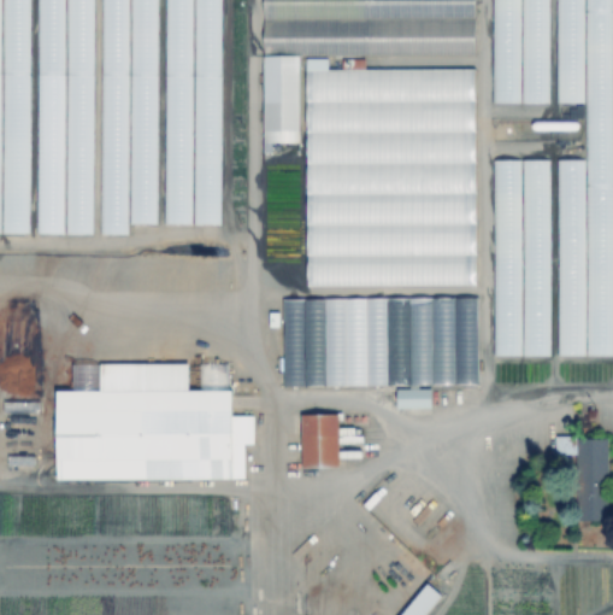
[(31,0),(0,0),(0,233),(30,234),(31,0)]
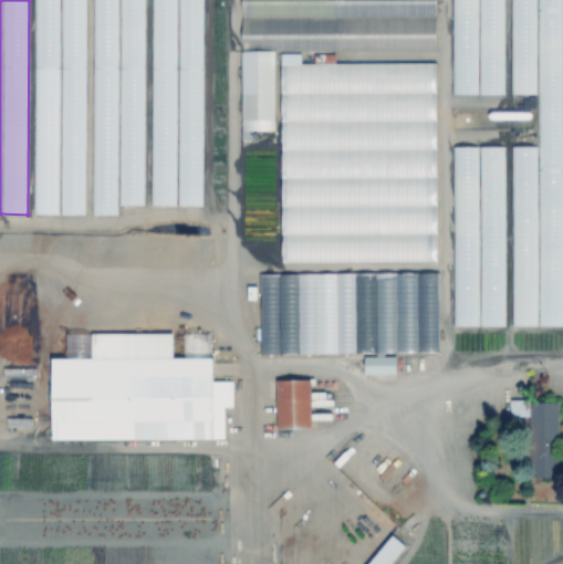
[(35,0),(35,216),(86,216),(87,0),(35,0)]
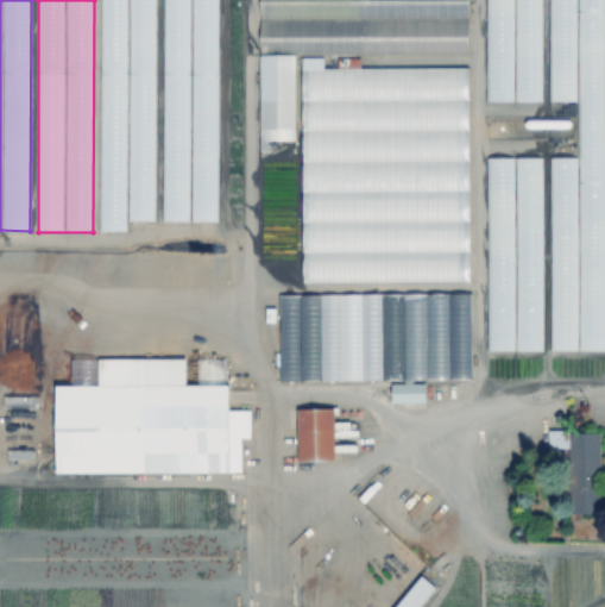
[(146,0),(146,11),(138,14),(137,33),(139,41),(139,76),(140,80),(140,107),(147,125),(140,127),(144,135),(139,136),(139,193),(142,198),(144,196),(147,204),(156,1),(156,0),(146,0)]
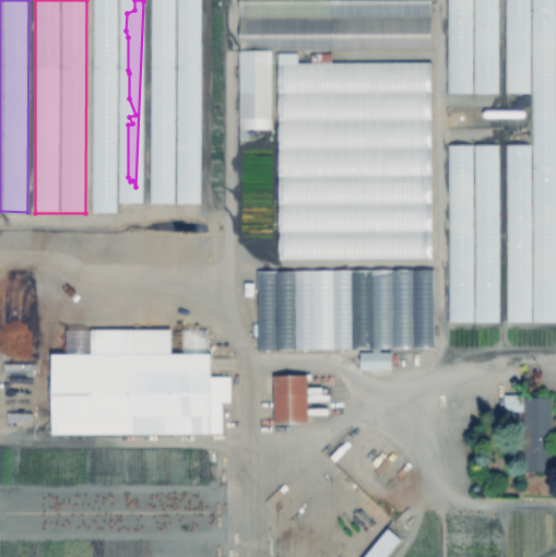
[(151,0),(151,204),(175,204),(175,0),(151,0)]
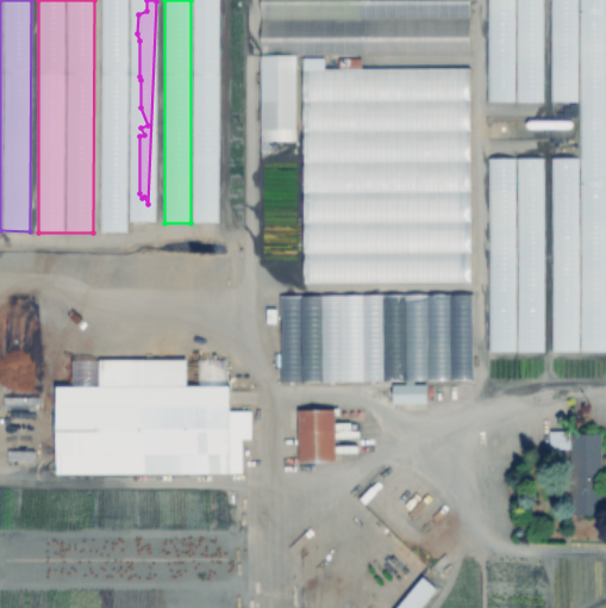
[(219,0),(194,0),(194,10),(194,223),(219,223),(219,0)]
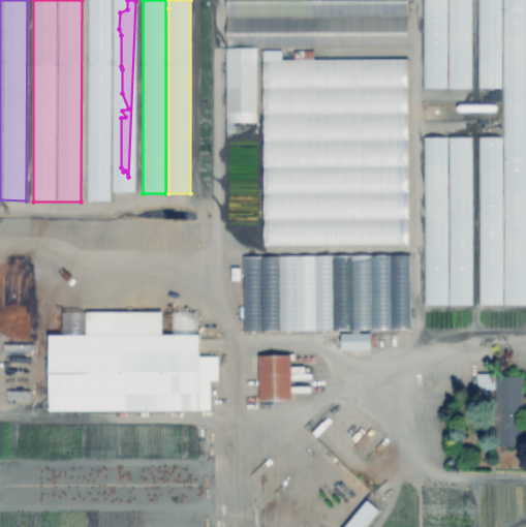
[(315,0),(227,0),(227,17),(409,16),(408,0),(315,0)]
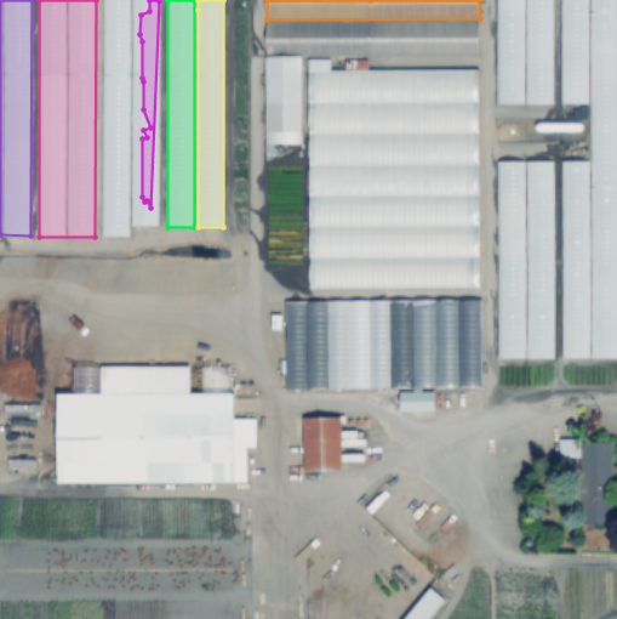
[(497,0),(498,104),(525,104),(524,0),(497,0)]
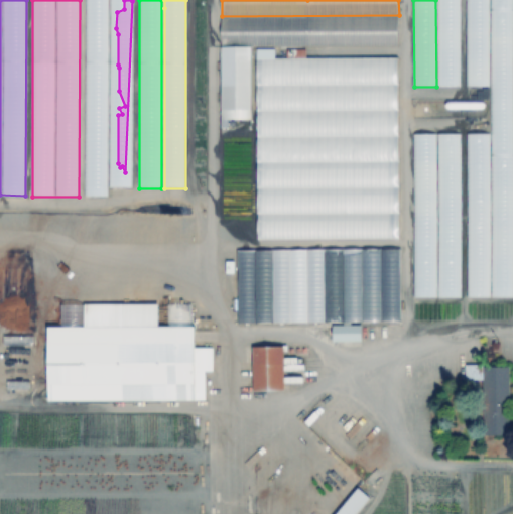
[(460,87),(460,0),(436,0),(437,87),(460,87)]
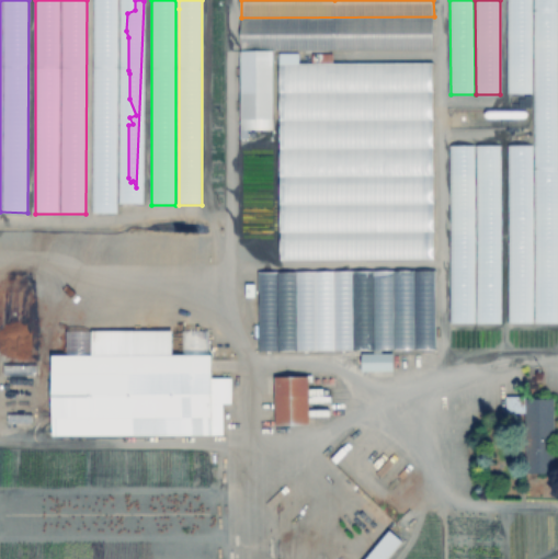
[(508,0),(509,94),(533,94),(532,0),(508,0)]
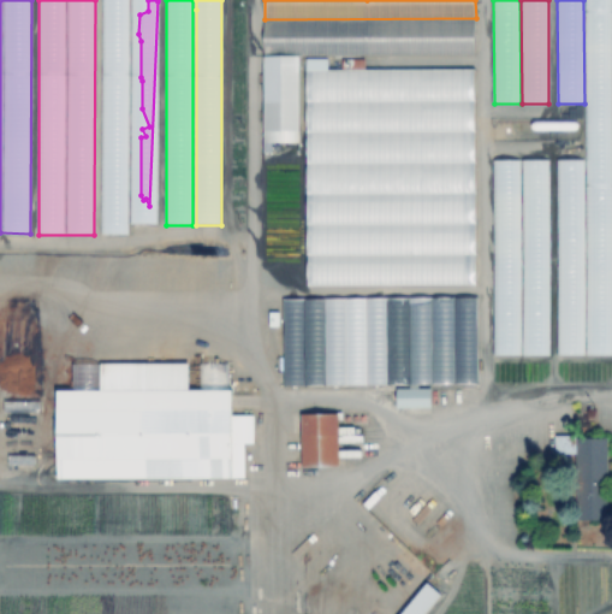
[(611,0),(584,0),(587,356),(611,355),(611,0)]
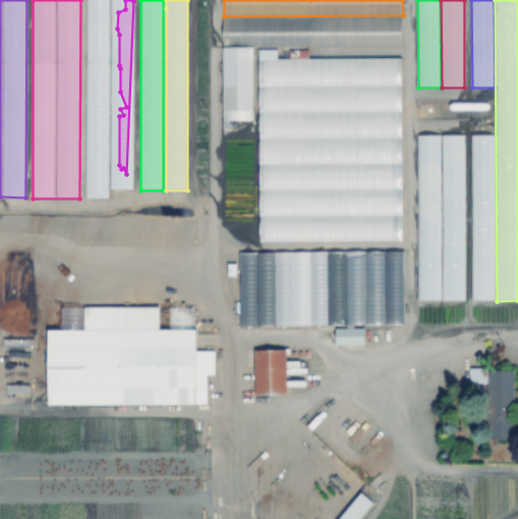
[(403,47),(402,16),(369,16),(369,34),(332,34),(328,35),(307,35),(307,26),(306,23),(303,23),(303,34),(284,35),(284,24),(285,23),(283,17),(253,17),(254,20),(254,31),(247,31),(245,32),(245,22),(239,24),(237,24),(228,27),(228,45),(228,46),(403,47)]
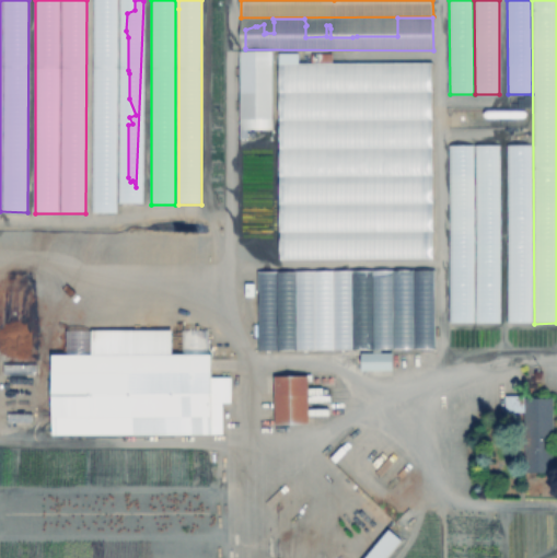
[(242,130),(274,130),(274,51),(241,53),(242,130)]
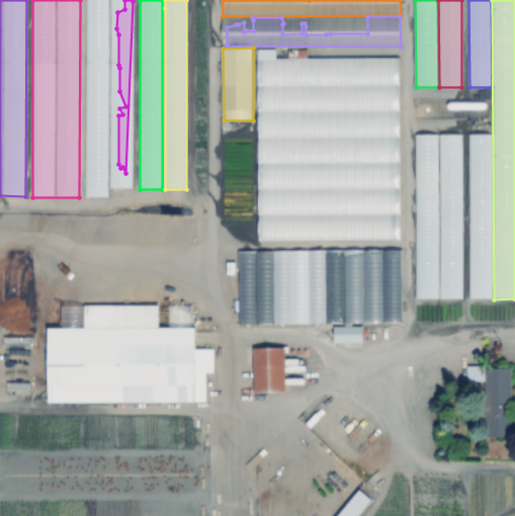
[(260,241),(402,240),(401,59),(276,60),(276,50),(258,51),(260,241)]
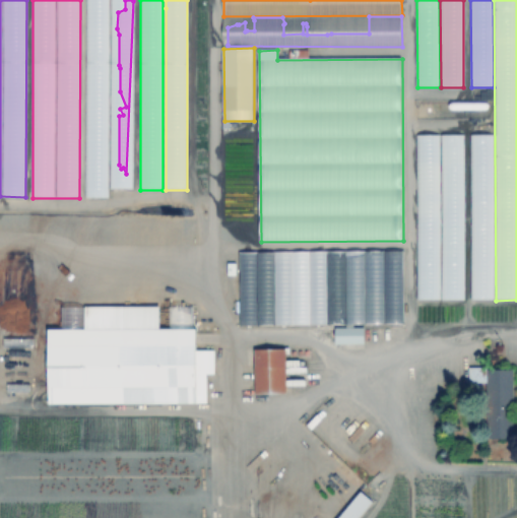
[(464,135),(441,135),(443,300),(465,300),(464,135)]
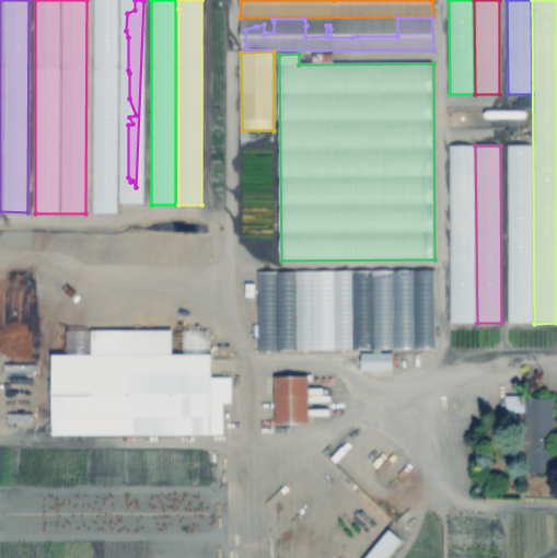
[(451,323),(475,323),(474,147),(450,147),(451,323)]
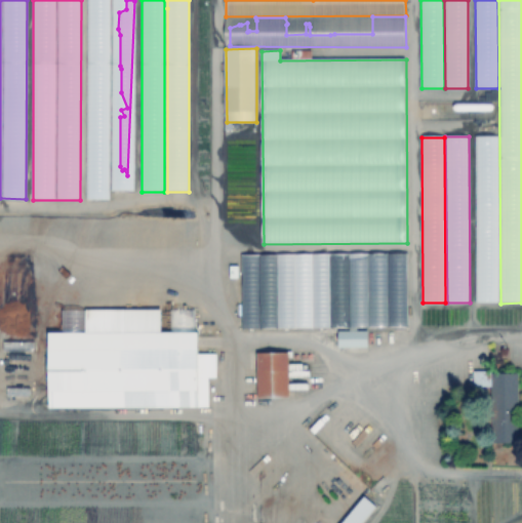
[(131,310),(130,331),(169,331),(169,354),(187,354),(187,375),(178,375),(178,407),(21,406),(21,330),(57,331),(57,310),(131,310)]
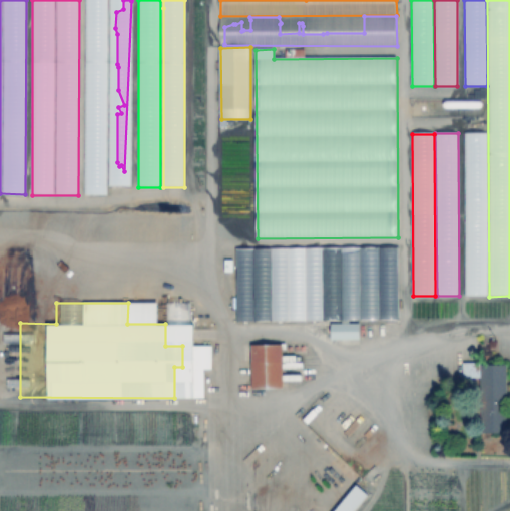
[(367,303),(367,318),(337,318),(337,303),(367,303)]
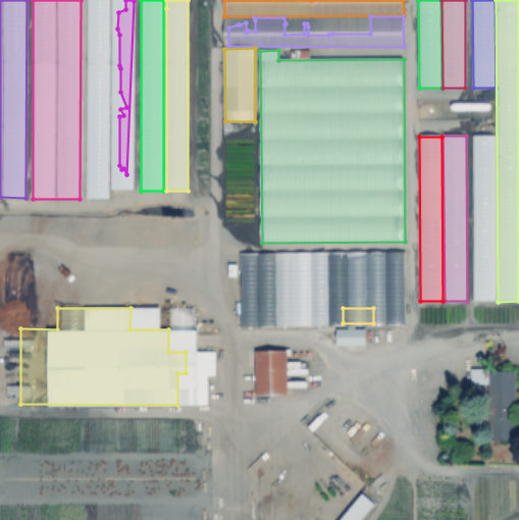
[(367,330),(338,329),(338,346),(366,347),(367,330)]
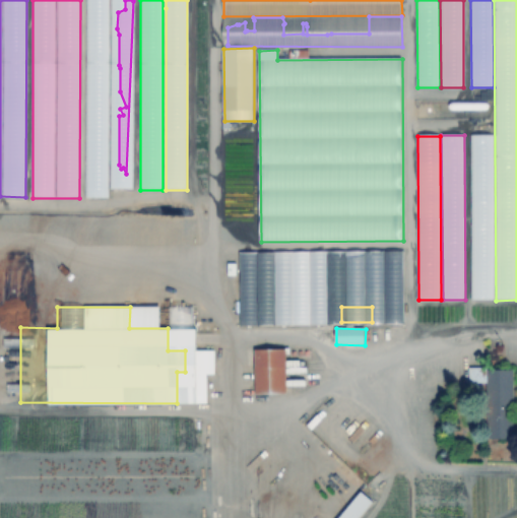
[(291,351),(291,397),(258,397),(259,350),(291,351)]
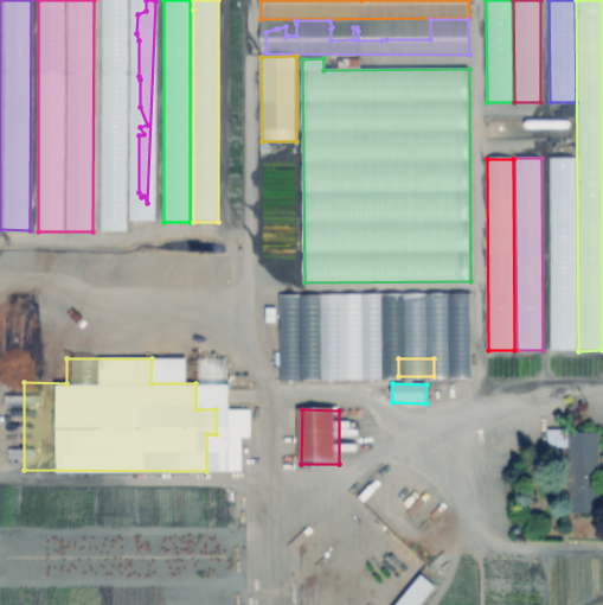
[(602,514),(577,514),(577,449),(555,449),(556,432),(602,433),(602,514)]
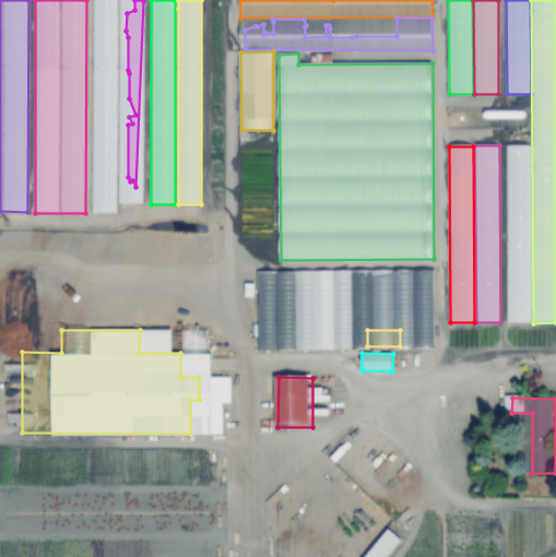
[(369,556),(393,529),(405,540),(391,556),(369,556)]
